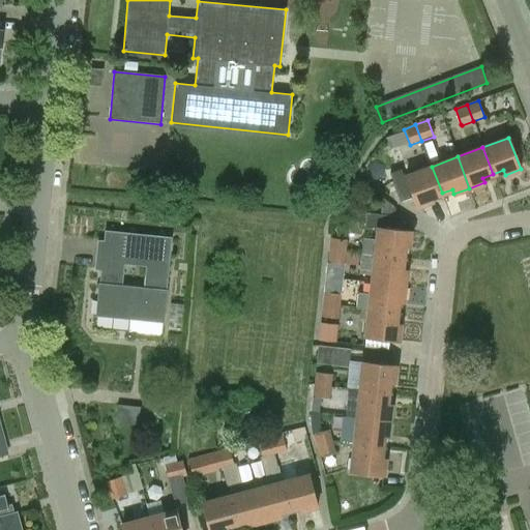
[(432,197),(442,193),(432,167),(406,176),(417,208),(433,202),(432,197)]
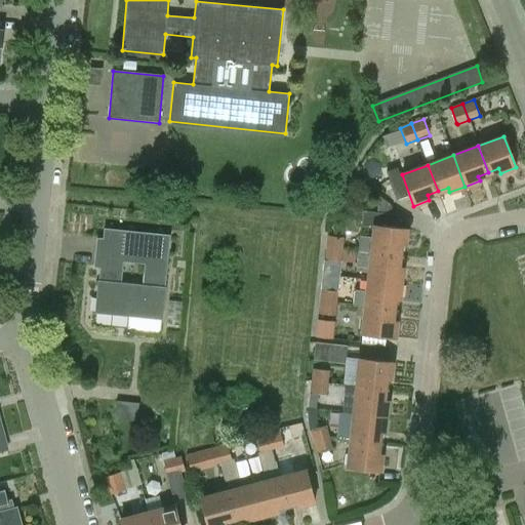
[(361,236),(359,251),(399,255),(400,245),(405,245),(407,229),(391,227),(393,213),(362,210),(361,224),(373,226),(372,238),(361,236)]
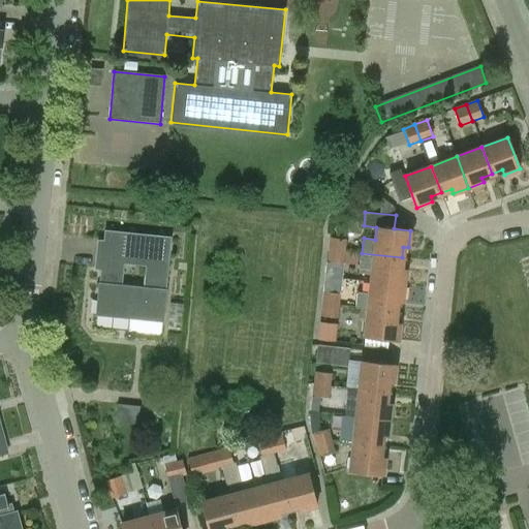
[(163,320),(172,237),(104,229),(96,314),(163,320)]
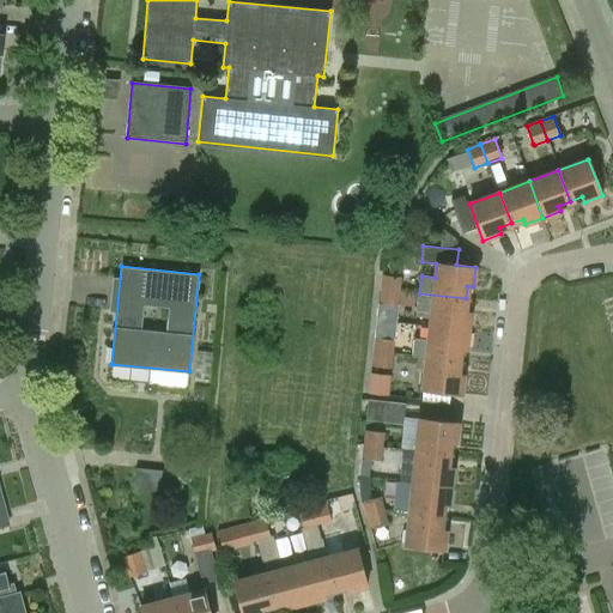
[(383,275),(382,290),(399,291),(400,278),(383,275)]
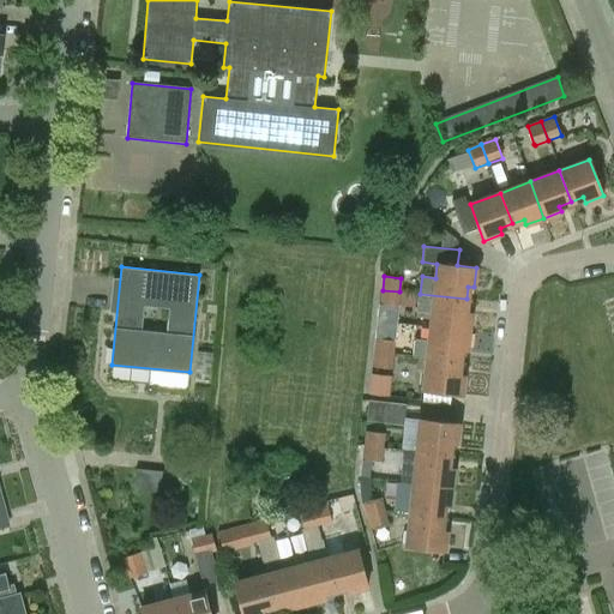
[(399,292),(383,290),(381,305),(398,307),(399,293),(399,292)]
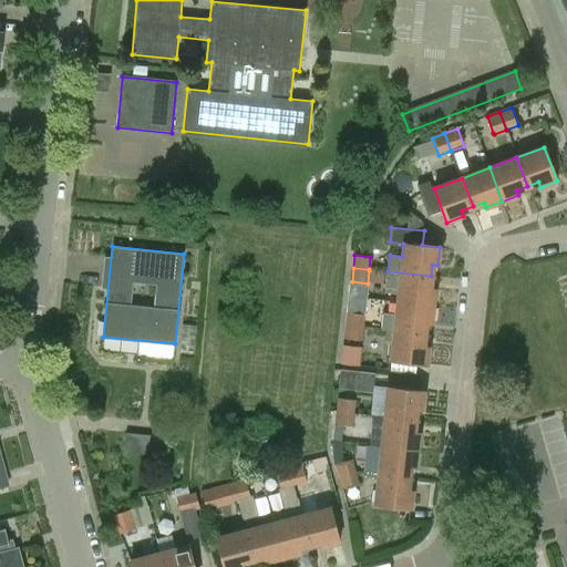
[(399,289),(398,302),(433,306),(435,289),(430,288),(431,276),(388,271),(385,288),(399,289)]
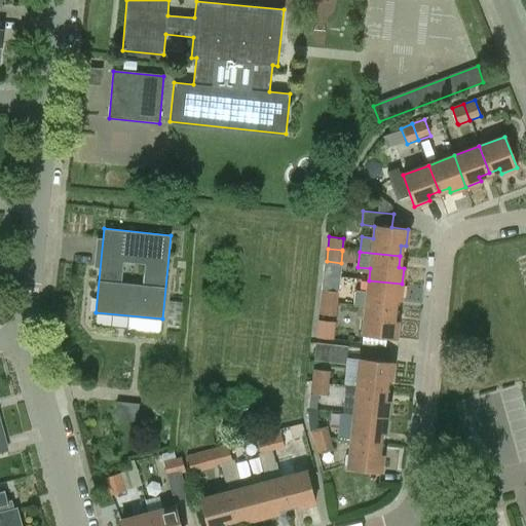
[(353,306),(366,307),(393,310),(395,299),(400,300),(402,284),(369,280),(367,292),(355,291),(353,306)]
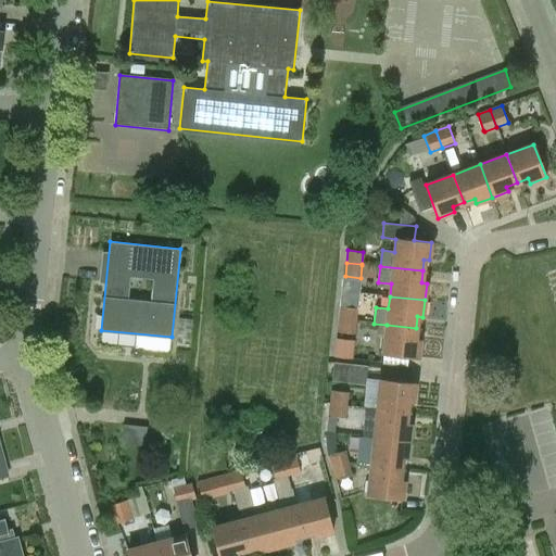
[(340,307),(338,320),(356,321),(357,310),(340,307)]
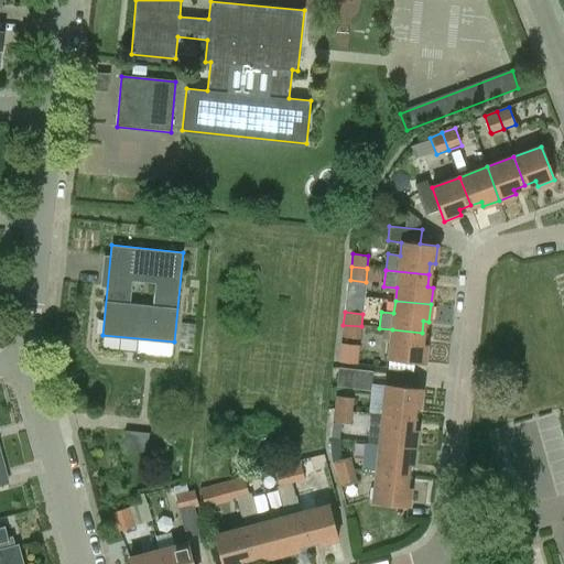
[(361,326),(343,325),(342,338),(359,339),(361,326)]
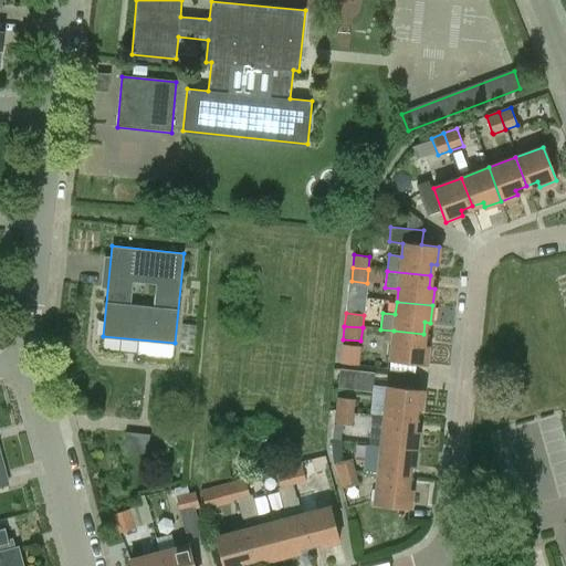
[(422,345),(423,334),(394,331),(390,360),(426,364),(428,346),(422,345)]
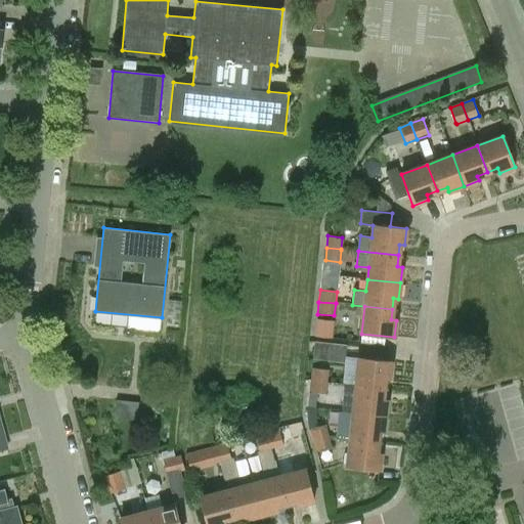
[(335,322),(316,320),(315,337),(333,339),(335,322)]
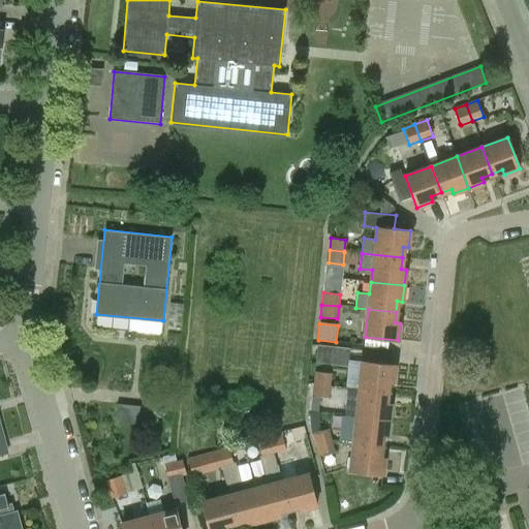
[(347,366),(349,348),(317,345),(315,363),(347,366)]
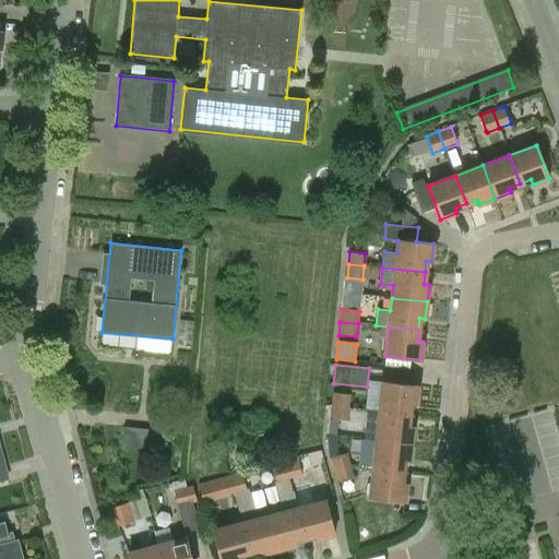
[(379,412),(409,415),(411,403),(416,404),(417,385),(382,382),(379,412)]
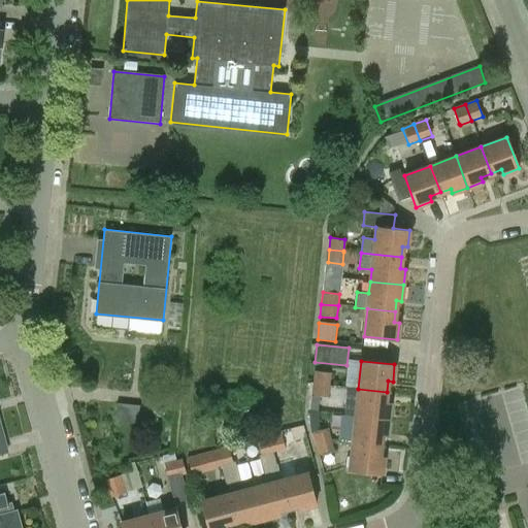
[(317,372),(315,385),(329,386),(331,374),(317,372)]
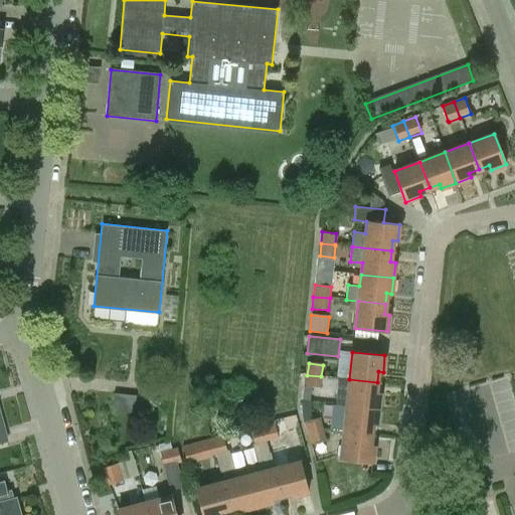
[(321,376),(307,375),(306,387),(320,389),(321,377),(321,376)]
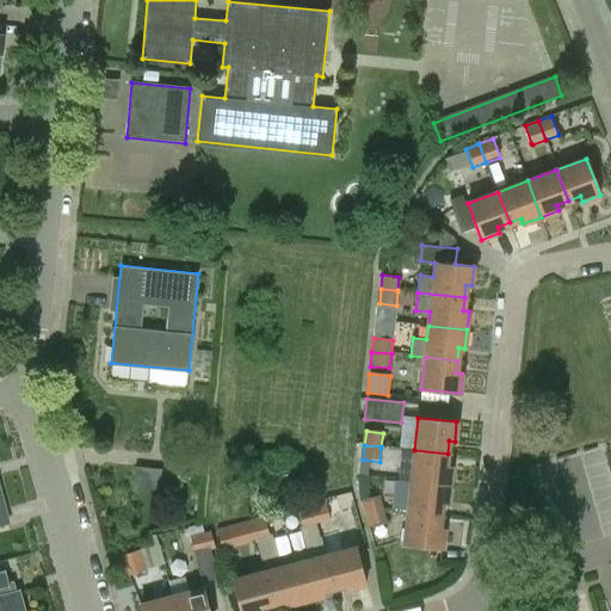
[(446,466),(448,454),(414,450),(411,481),(450,485),(451,467),(446,466)]
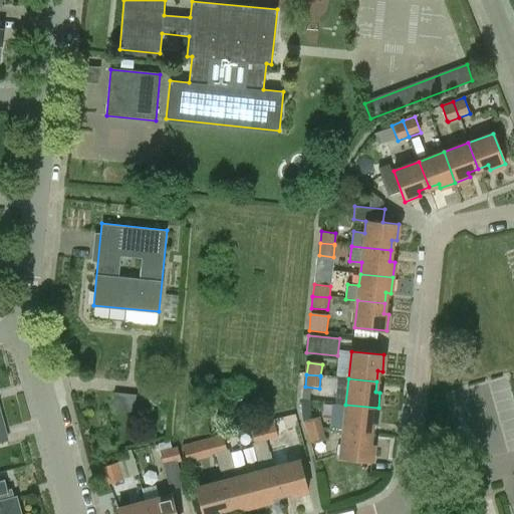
[(135,395),(113,393),(112,410),(133,412),(135,395)]
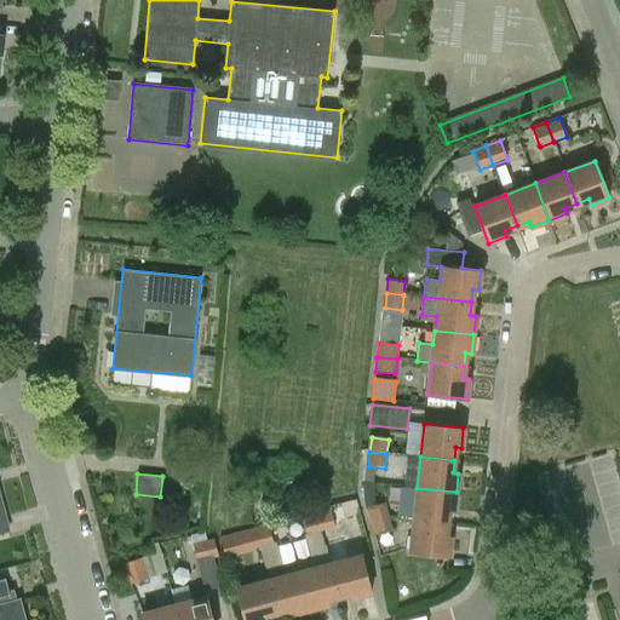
[(454,510),(457,492),(417,488),(413,520),(447,523),(448,510),(454,510)]
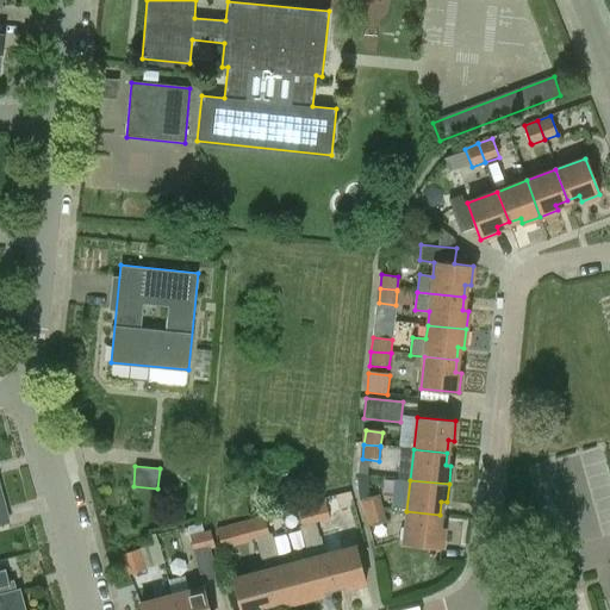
[(349,492),(335,497),(338,514),(354,509),(349,492)]
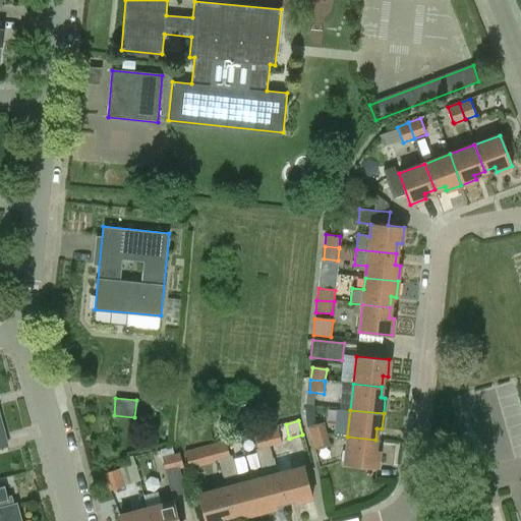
[(311,439),(326,435),(323,422),(307,426),(311,439)]
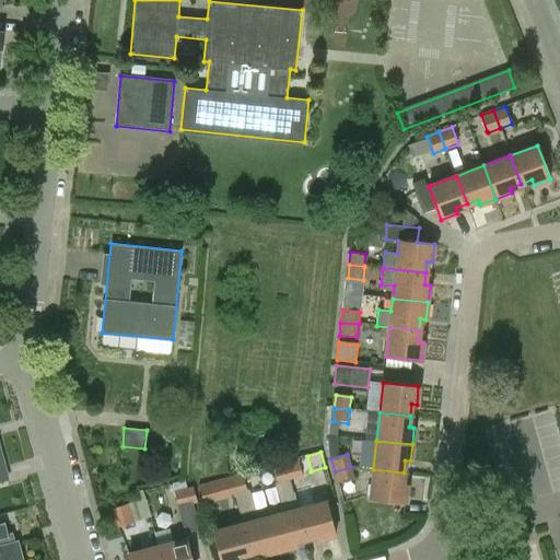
[(299,462),(287,465),(290,481),(303,477),(299,462)]
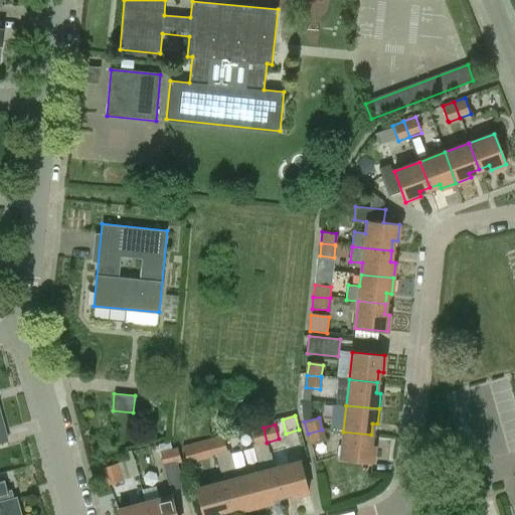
[(267,443),(264,427),(250,431),(254,446),(267,443)]
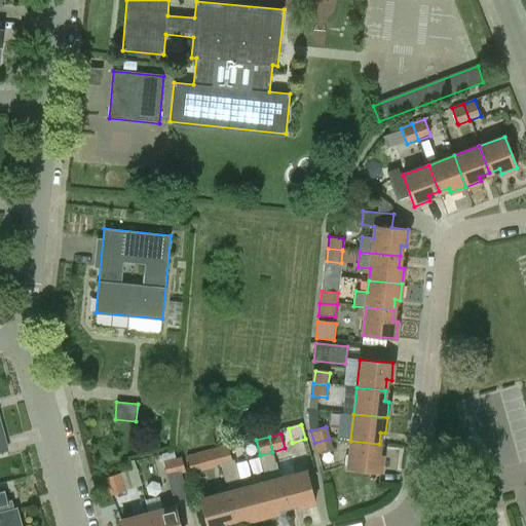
[(329,439),(314,443),(317,455),(332,451),(329,439)]
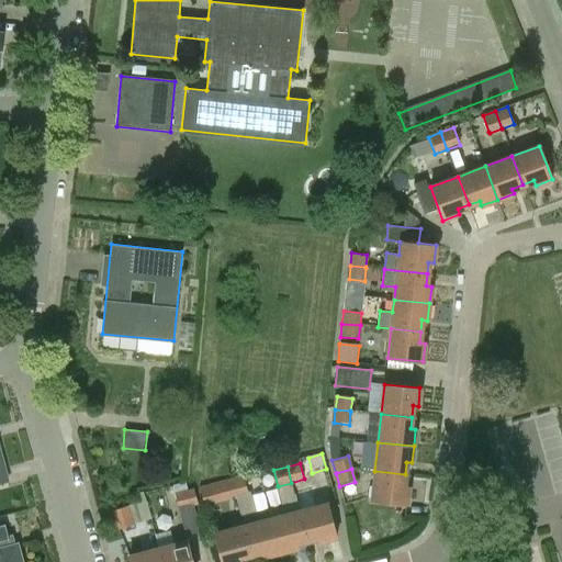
[(404,485),(405,474),(374,471),(371,501),(407,504),(409,486),(404,485)]
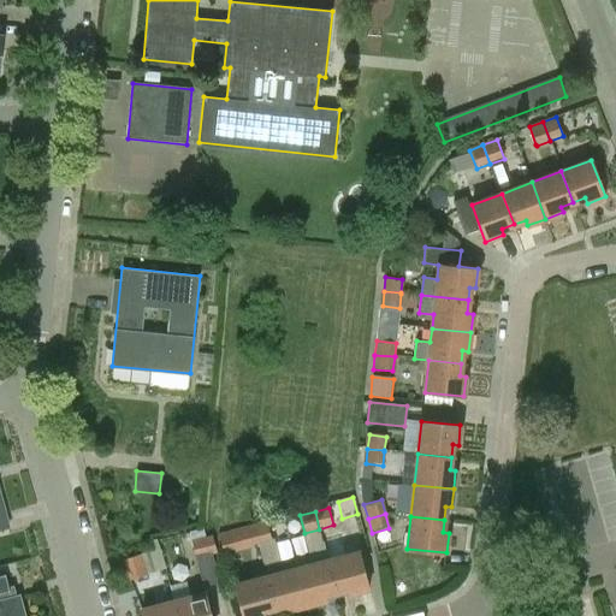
[(267,520),(253,523),(259,545),(273,542),(267,520)]
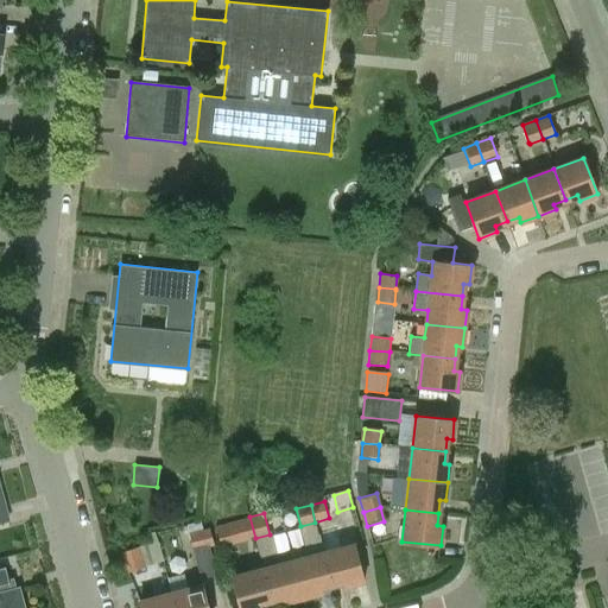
[(255,538),(249,517),(215,526),(221,548),(254,538),(255,538)]
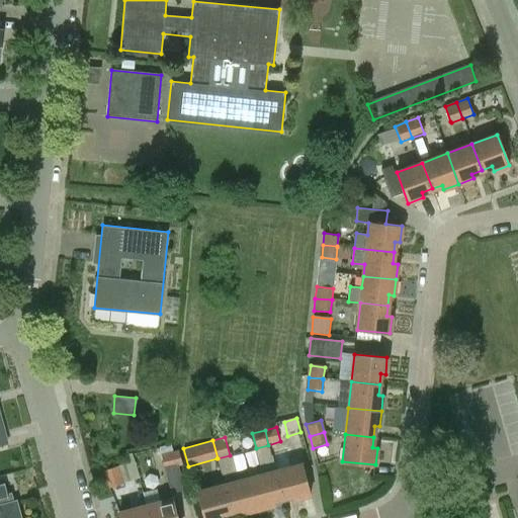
[(179,450),(161,455),(171,495),(183,492),(177,467),(183,465),(179,450)]
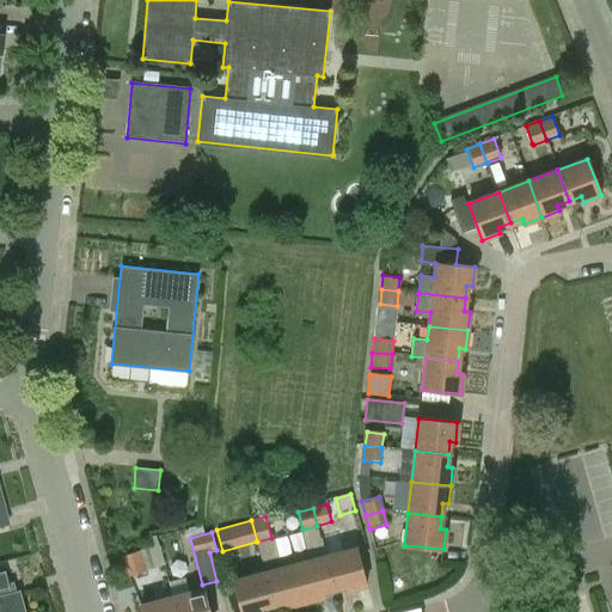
[(324,548),(323,549),(334,587),(335,587),(347,583),(348,589),(366,586),(356,549),(344,551),(340,533),(322,538),(324,548)]
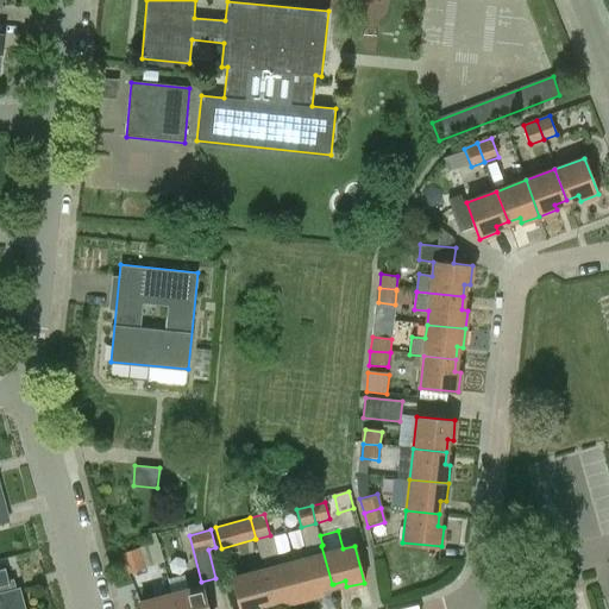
[(292,553),(303,598),(322,594),(320,588),(332,584),(321,546),(292,553)]
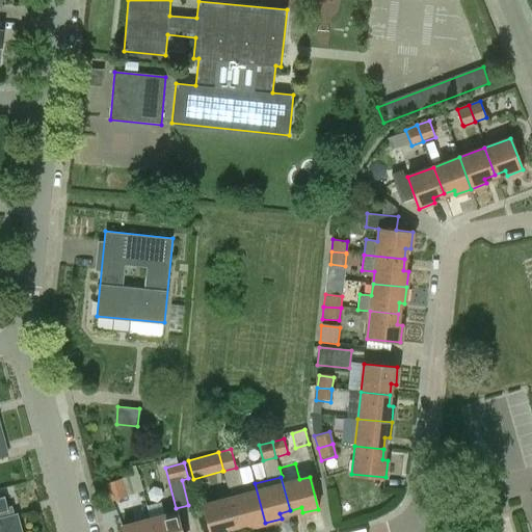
[(128,497),(123,480),(107,485),(112,501),(128,497)]
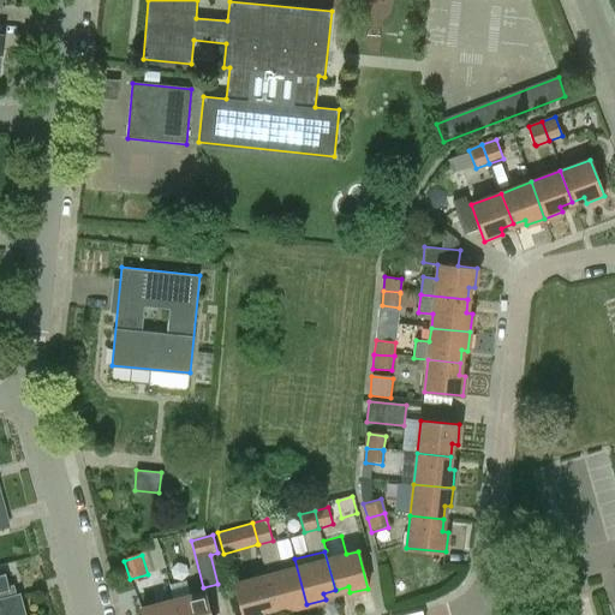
[(267,575),(266,575),(274,607),(287,603),(288,609),(306,604),(294,559),(279,563),(279,565),(264,568),(267,575)]
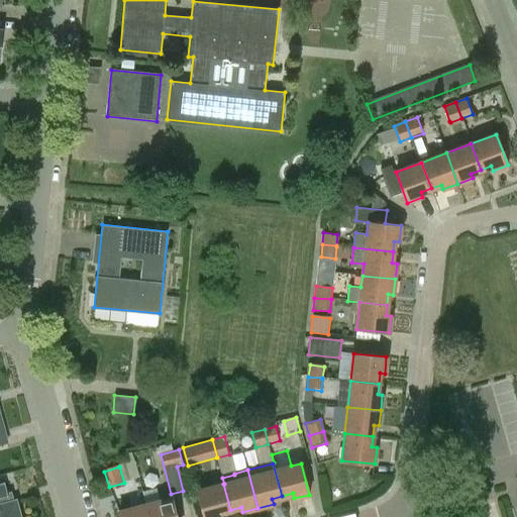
[(10,503),(4,483),(0,483),(0,516),(19,516),(16,501),(10,503)]
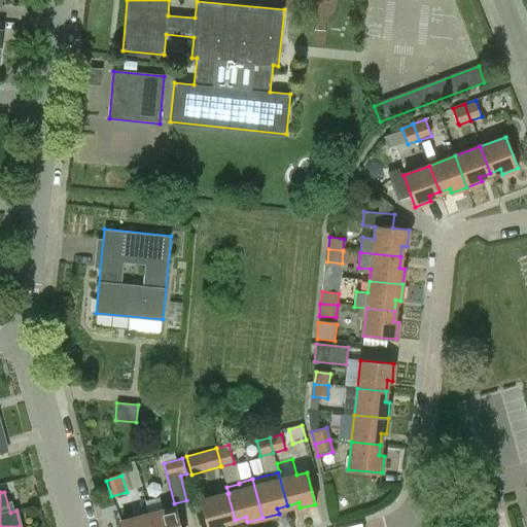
[(235,520),(227,493),(201,500),(208,526),(225,526),(224,523),(235,520)]
